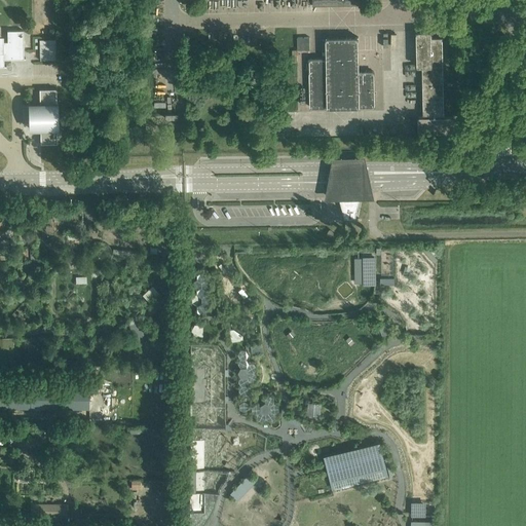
[(0,66),(6,67),(6,66),(4,66),(4,59),(26,59),(26,58),(24,58),(24,30),(7,31),(7,41),(0,41),(0,66)]
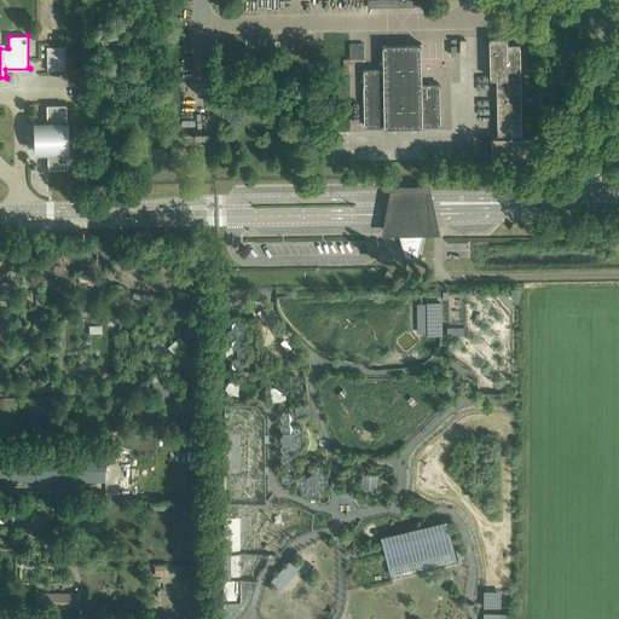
[(534,137),(522,137),(520,44),(508,45),(508,36),(491,36),(492,77),(498,77),(499,138),(493,138),(493,155),(534,154),(534,137)]
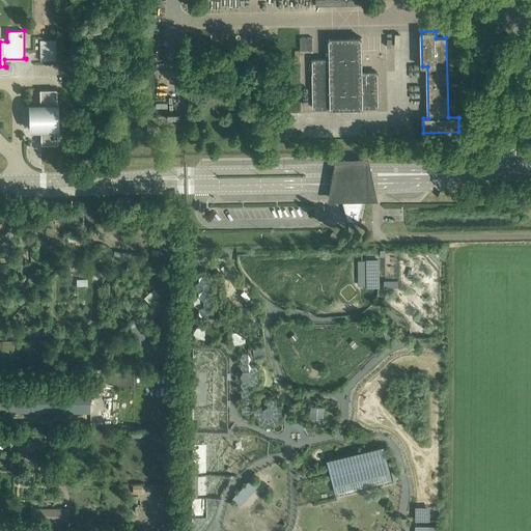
[(330,37),(330,42),(330,59),(313,59),(314,108),(331,108),(363,108),(363,107),(378,107),(378,72),(362,73),(362,37),(330,37)]
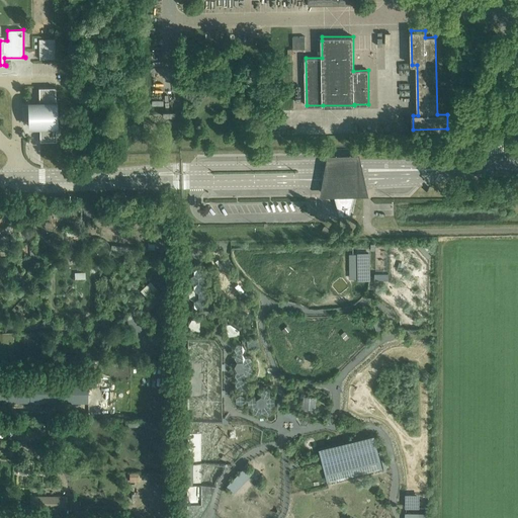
[(29,102),(30,116),(30,127),(39,127),(40,142),(57,141),(56,87),(38,88),(39,102),(29,102)]
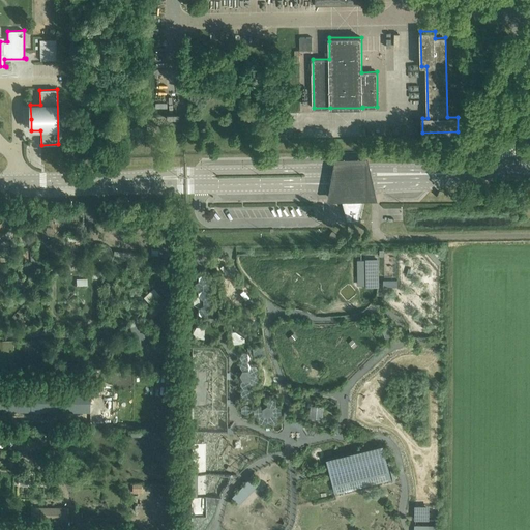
[(99,138),(100,133),(100,128),(87,127),(86,137),(99,138)]
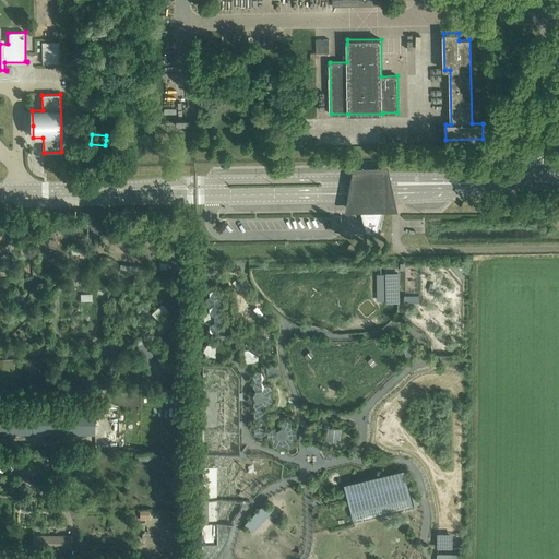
[(377,214),(367,214),(367,223),(364,223),(367,233),(378,232),(380,222),(377,222),(377,214)]
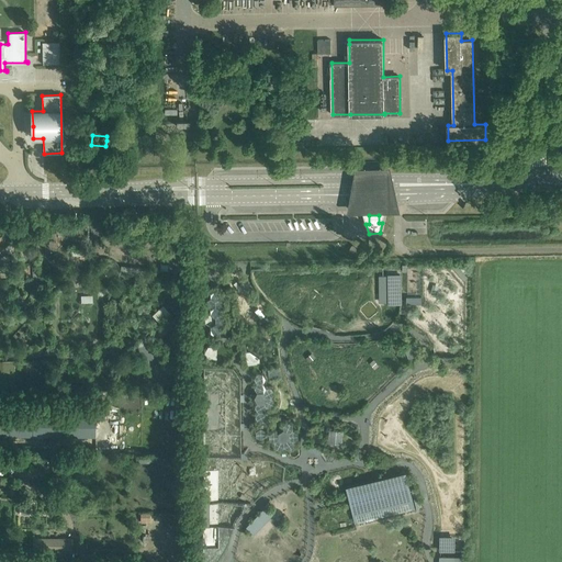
[(165,231),(160,231),(179,246),(179,242),(165,231)]
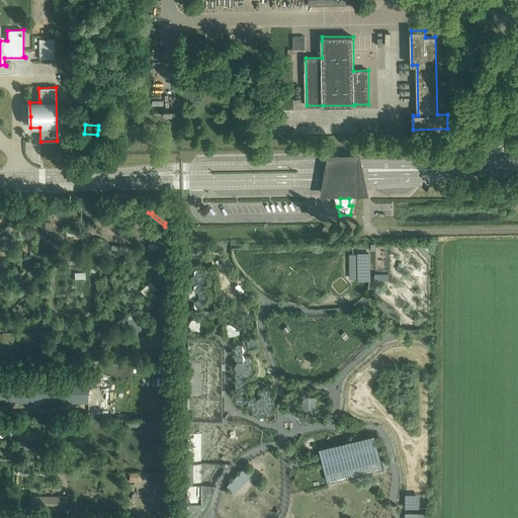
[(432,255),(421,243),(418,245),(428,258),(432,255)]
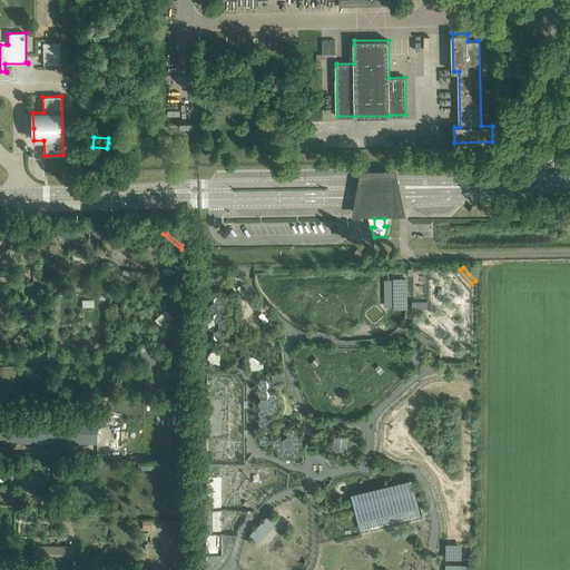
[(389,279),(384,279),(384,307),(395,307),(395,279),(389,279)]
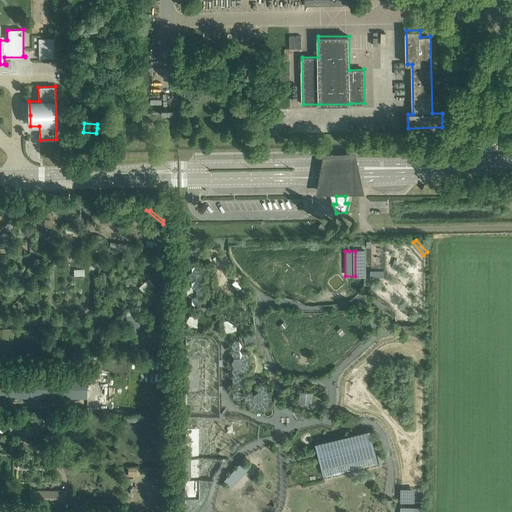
[(365,251),(355,251),(355,276),(365,275),(365,251)]
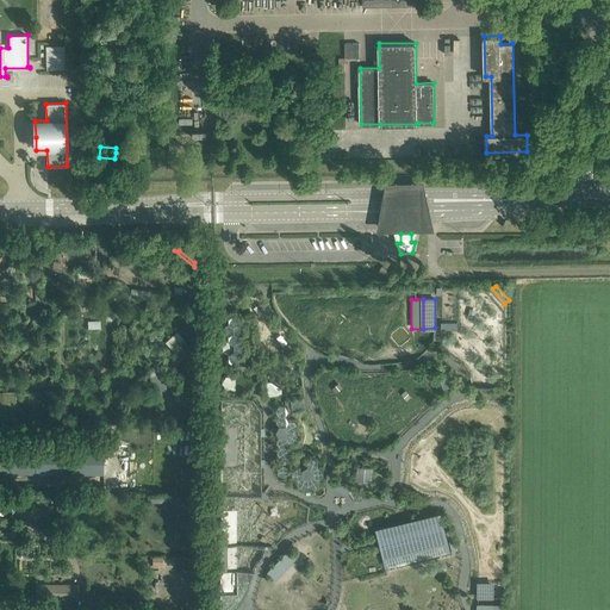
[(33,328),(19,315),(18,315),(11,323),(25,336),(26,335),(33,328)]
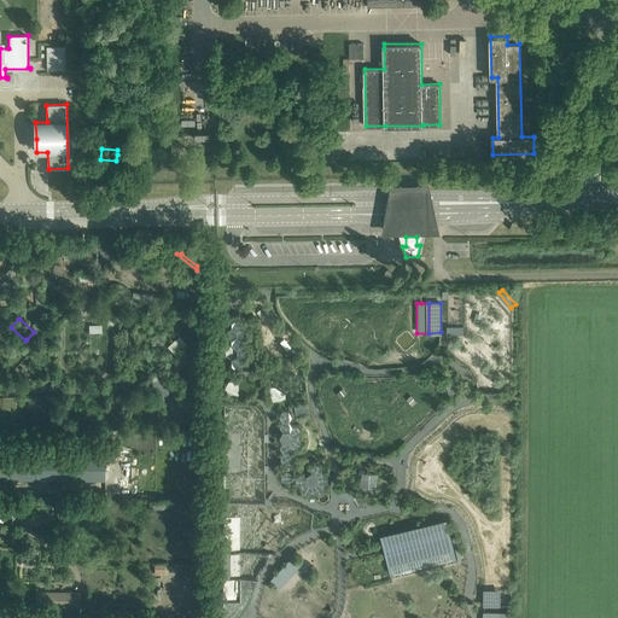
[(181,338),(179,336),(168,347),(178,357),(188,347),(186,343),(181,338)]
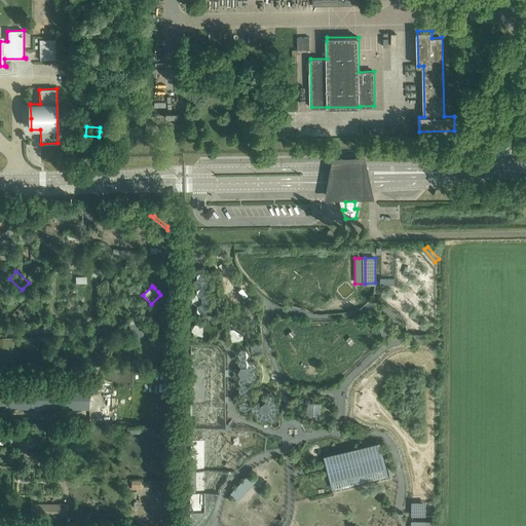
[(196,294),(192,296),(192,301),(196,304),(201,301),(201,296),(196,294)]
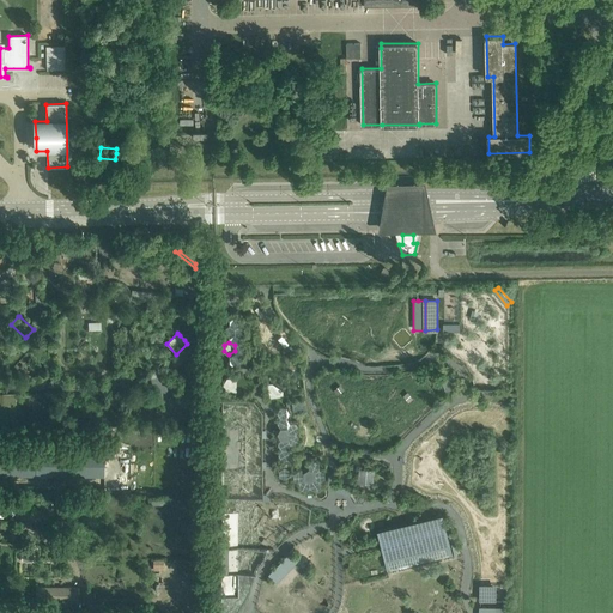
[(450,374),(441,377),(442,378),(445,389),(445,390),(456,387),(460,382),(456,375),(450,374)]
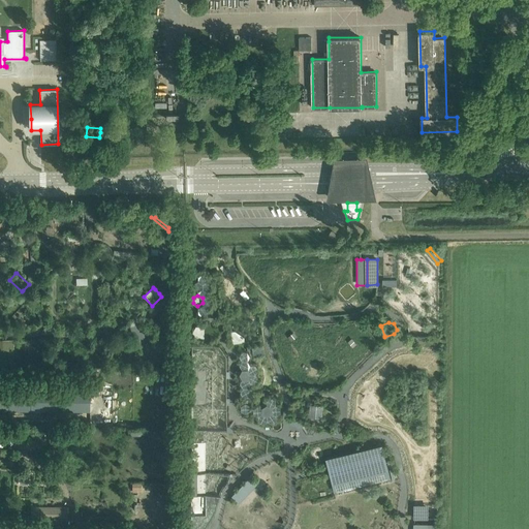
[(194,328),(192,332),(194,337),(199,336),(203,332),(199,328),(194,328)]
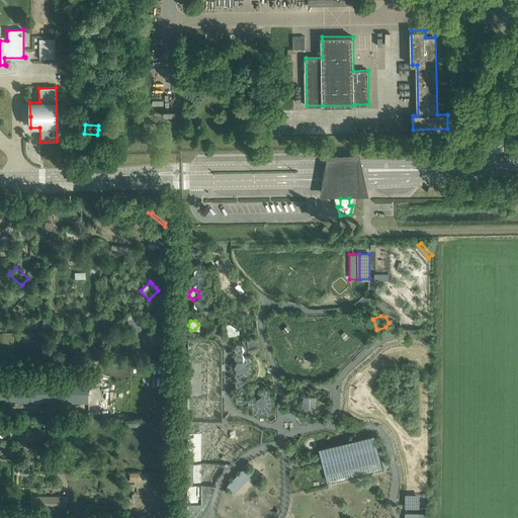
[(226,324),(228,335),(238,334),(240,334),(239,329),(230,323),(226,324)]
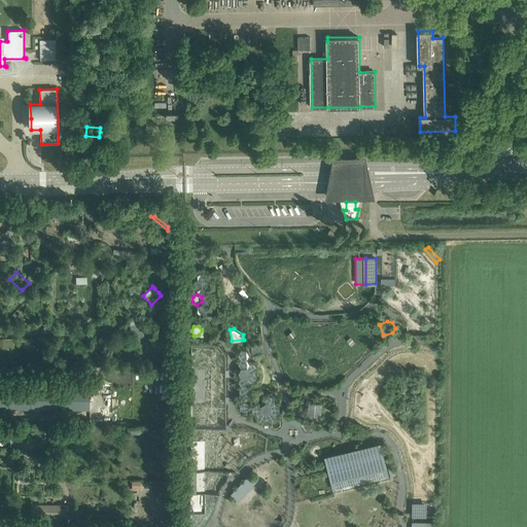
[(0,340),(0,361),(12,361),(12,340),(0,340)]
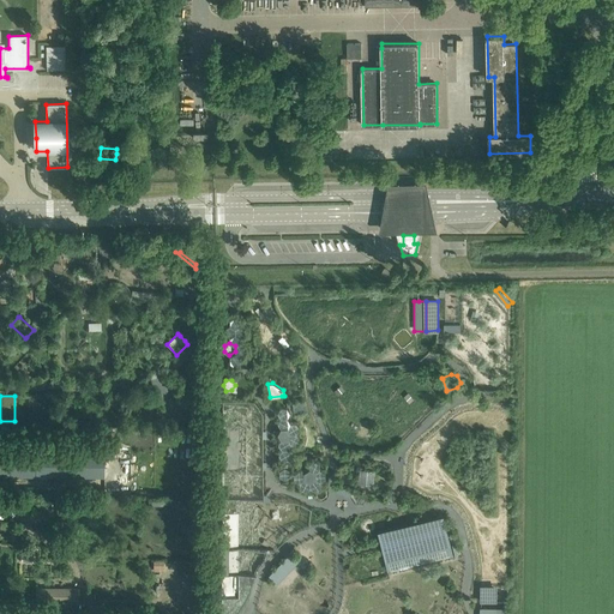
[(281,428),(278,433),(281,439),(288,439),(290,433),(287,428),(281,428)]
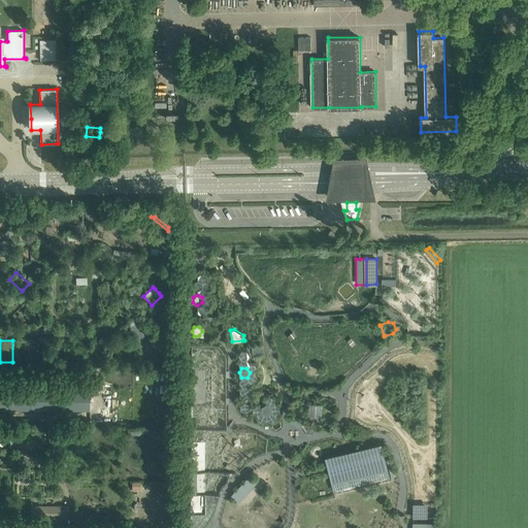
[(205,369),(191,369),(191,405),(205,405),(205,369)]
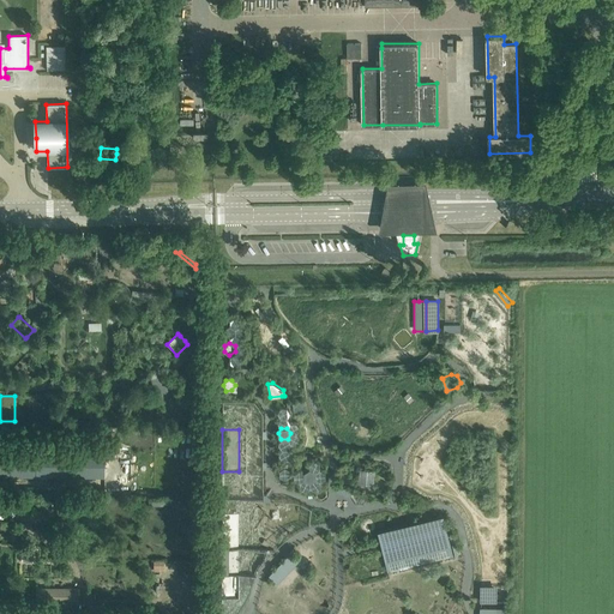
[(106,452),(0,451),(0,476),(104,477),(106,452)]
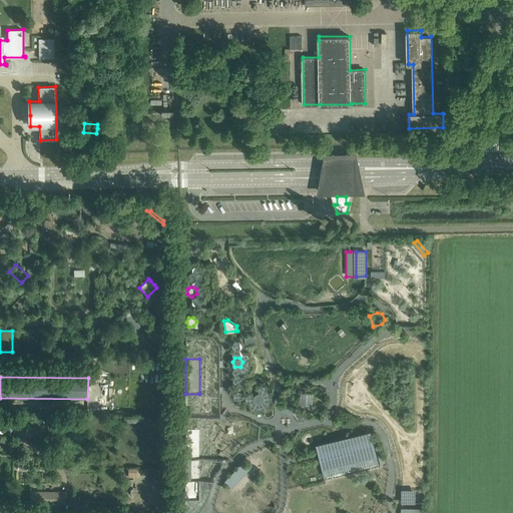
[(258,392),(253,395),(253,400),(259,402),(263,399),(263,394),(258,392)]
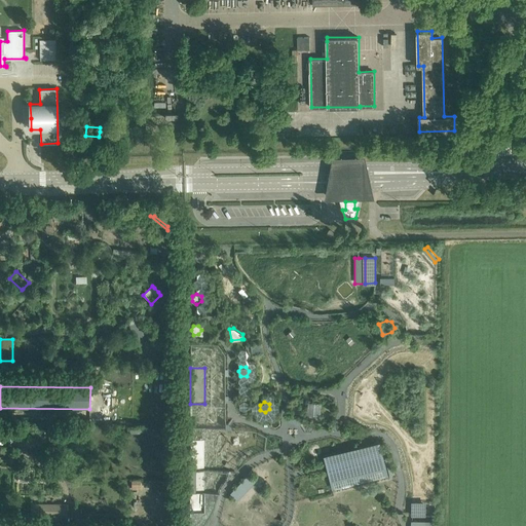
[(321,403),(309,402),(308,414),(321,415),(321,403)]
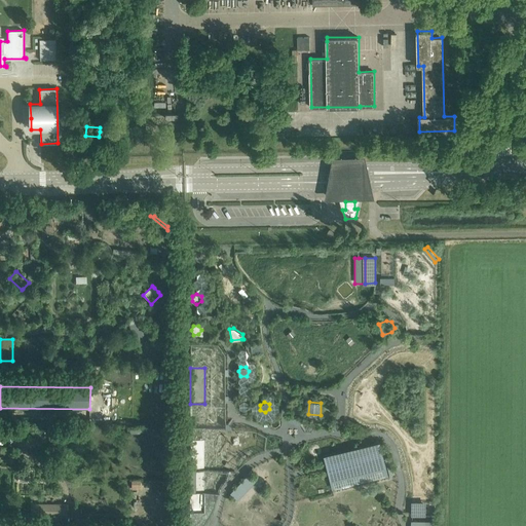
[(199,440),(190,440),(190,470),(190,491),(190,511),(201,511),(203,511),(203,505),(204,490),(204,485),(204,480),(204,477),(204,470),(204,440),(199,440)]
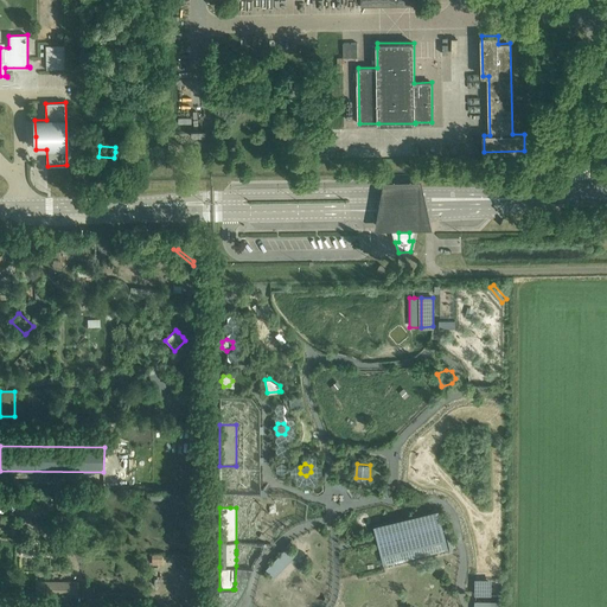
[(397,524),(377,528),(378,534),(379,538),(381,541),(385,564),(391,562),(395,562),(404,560),(408,558),(423,555),(427,554),(436,551),(440,551),(446,549),(440,524),(439,519),(438,515),(397,524)]
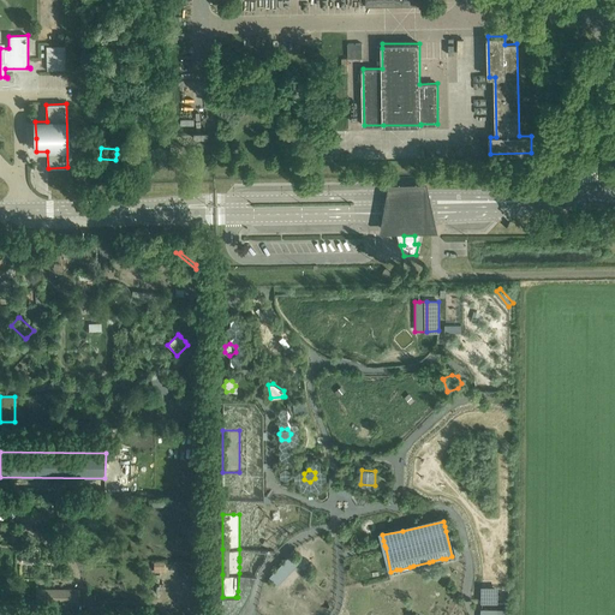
[(290,554),(269,575),(278,584),(299,562),(290,554)]
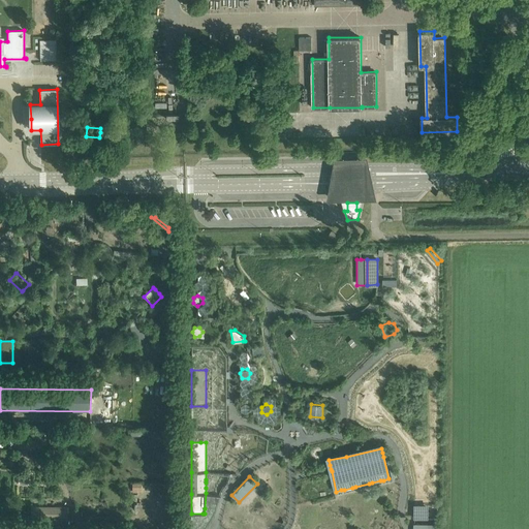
[(44,518),(44,507),(31,506),(30,518),(44,518)]
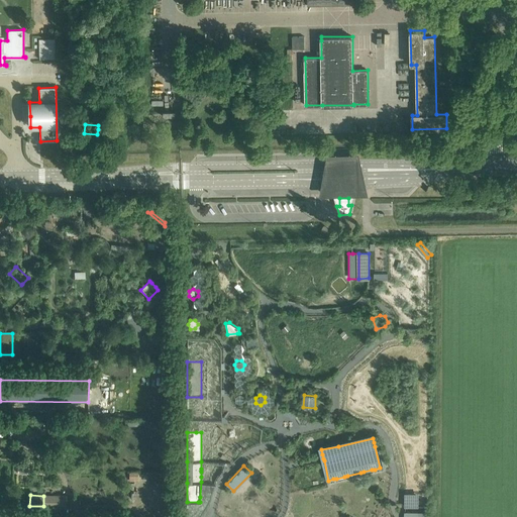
[(43,506),(46,506),(46,513),(62,513),(62,506),(63,506),(63,496),(43,496),(43,506)]
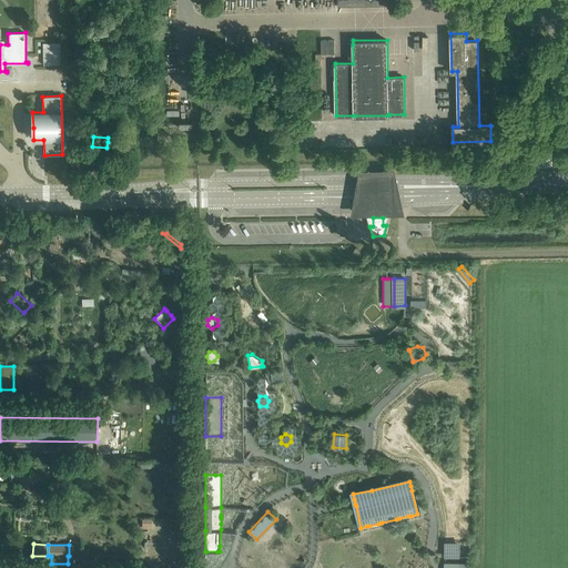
[(445,545),(445,556),(458,556),(459,545),(445,545)]
